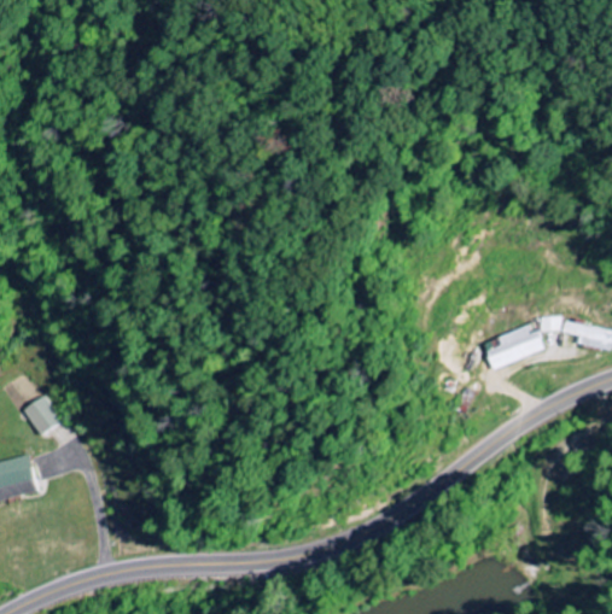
[(538,316),(538,331),(559,329),(559,315),(538,316)]
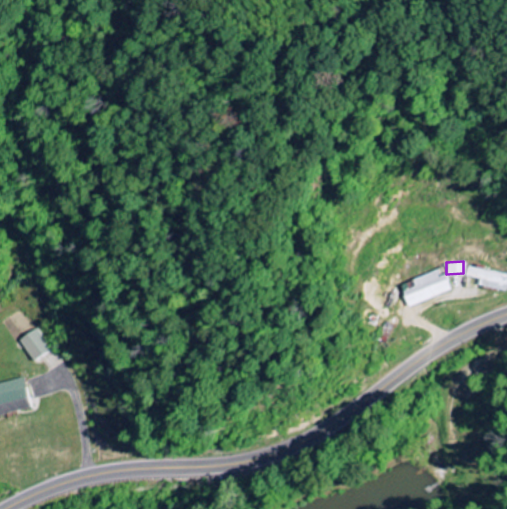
[(465,275),(480,278),(479,284),(506,289),(506,273),(468,265),(465,275)]
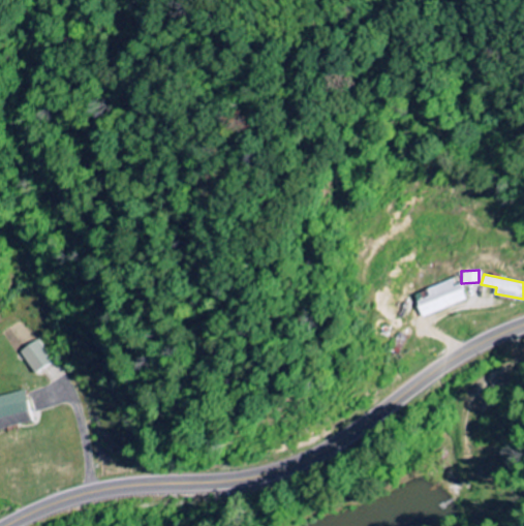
[(412,291),(422,316),(466,300),(457,276),(412,291)]
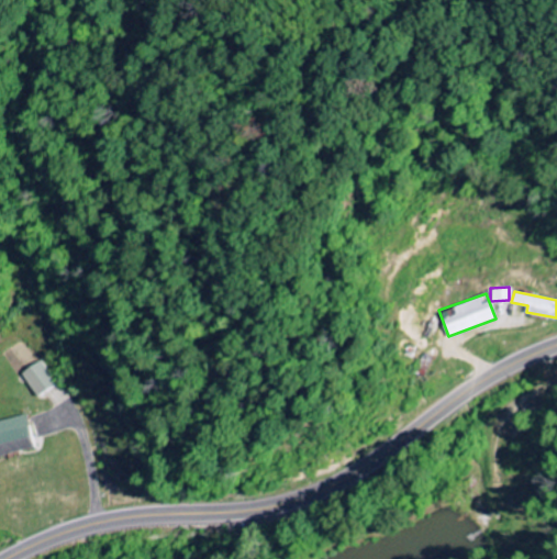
[(21,372),(39,395),(55,382),(37,359),(21,372)]
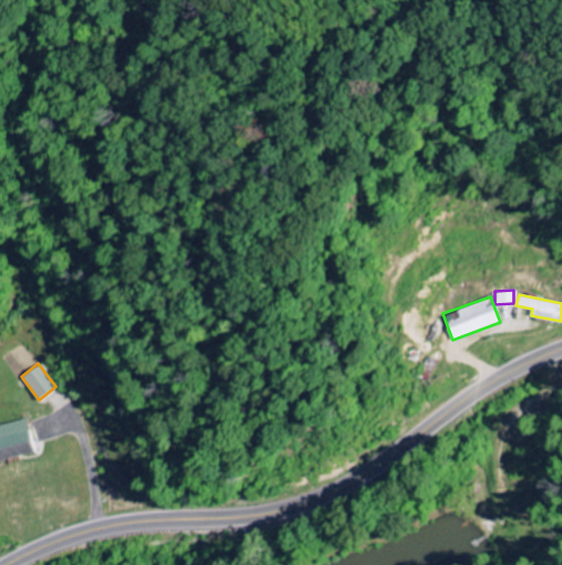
[(0,460),(39,452),(31,417),(0,424),(0,460)]
